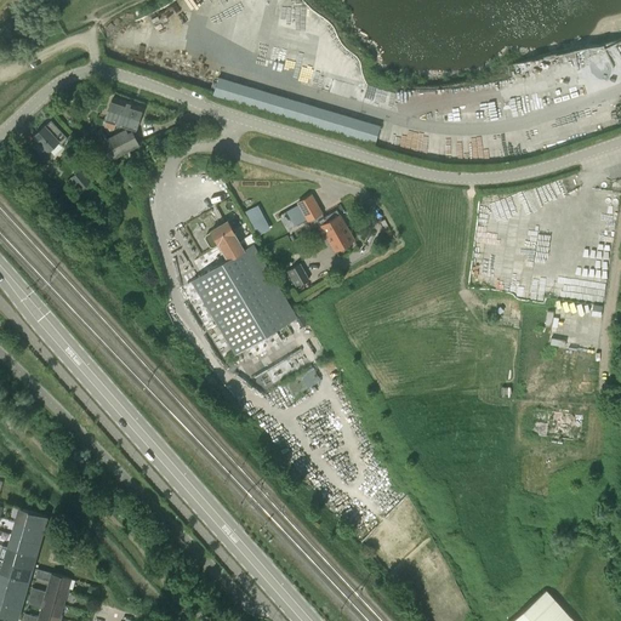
[(217,75),(211,97),(375,146),(381,125),(217,75)]
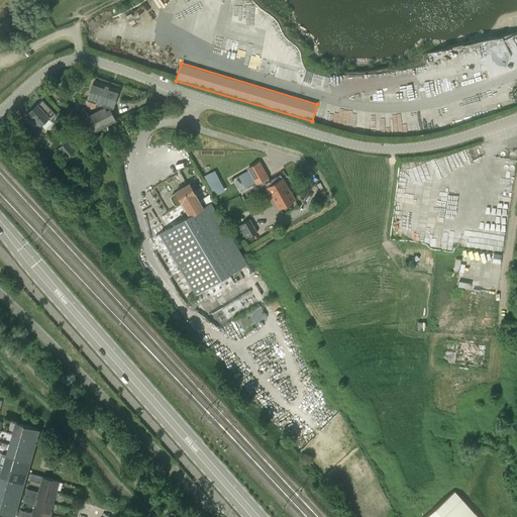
[(94,109),(96,103),(112,109),(119,89),(95,81),(89,101),(87,106),(94,109)]
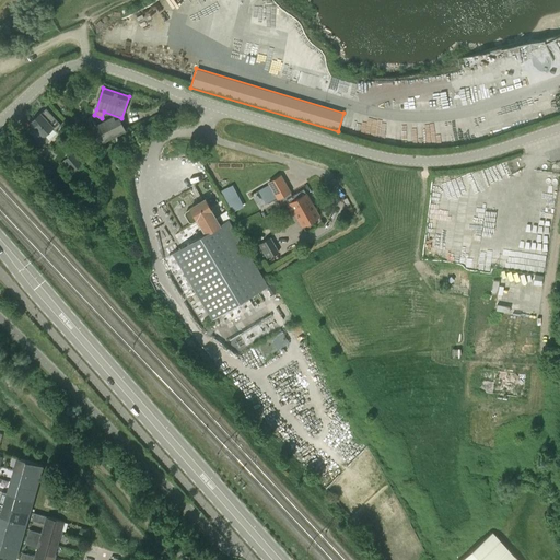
[(53,128),(55,131),(61,125),(46,109),(41,114),(31,123),(35,128),(30,132),(43,147),(49,141),(45,136),(53,128)]
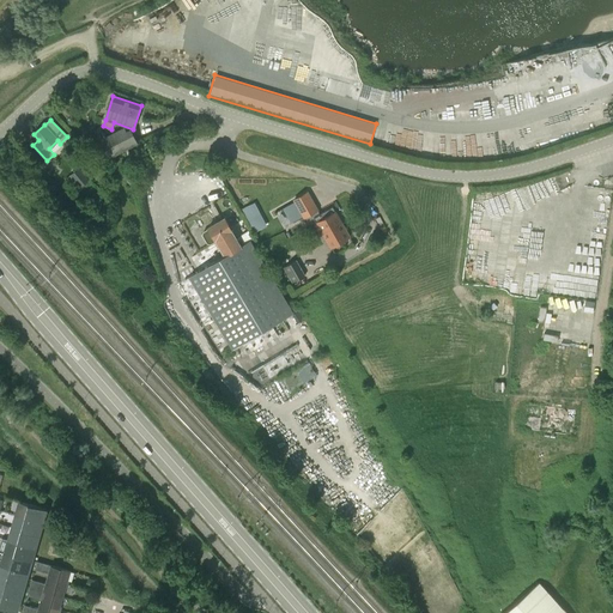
[(138,143),(131,129),(126,132),(123,128),(104,138),(99,127),(93,131),(108,158),(138,143)]
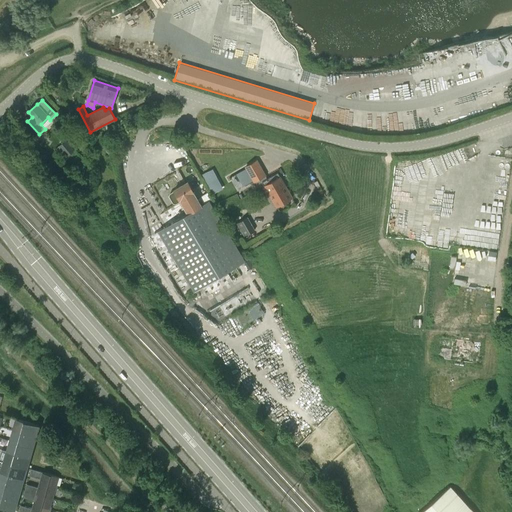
[(74,149),(66,140),(54,150),(62,159),(74,149)]
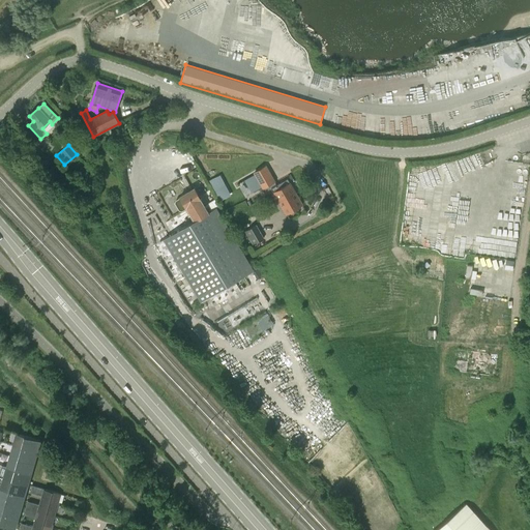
[(274,181),(265,166),(254,173),(263,188),(274,181)]
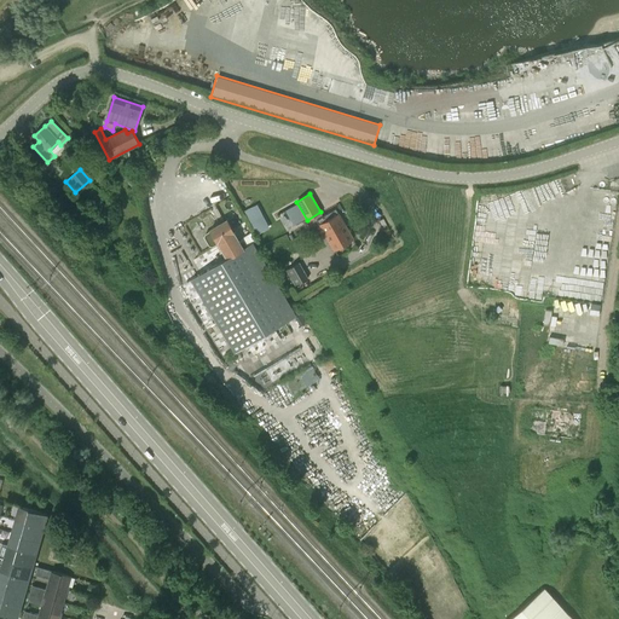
[(325,235),(343,224),(336,209),(317,220),(325,235)]
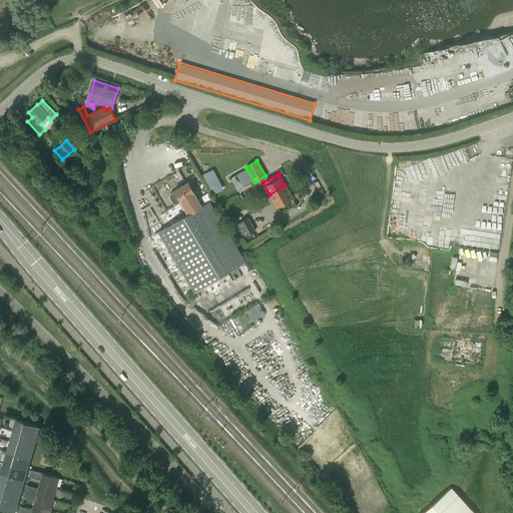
[(188,214),(158,232),(193,294),(245,263),(210,201),(201,206),(187,182),(174,190),(174,191),(170,193),(169,196),(173,202),(176,203),(180,200),(188,214)]
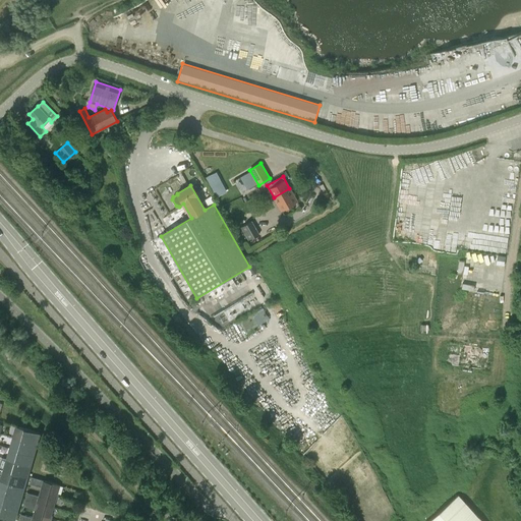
[(289,188),(274,197),(281,211),(297,201),(289,188)]
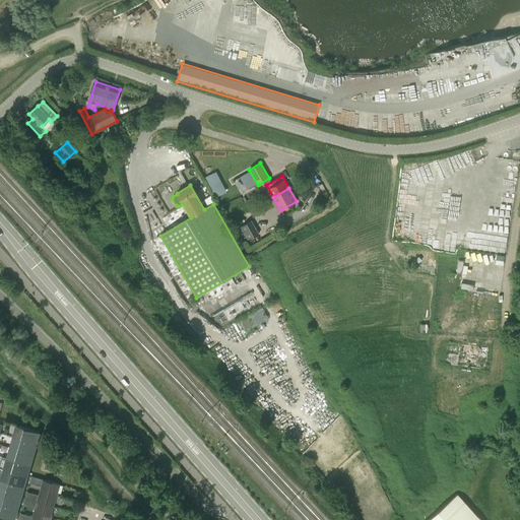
[(490,220),(507,222),(511,194),(494,192),(490,220)]
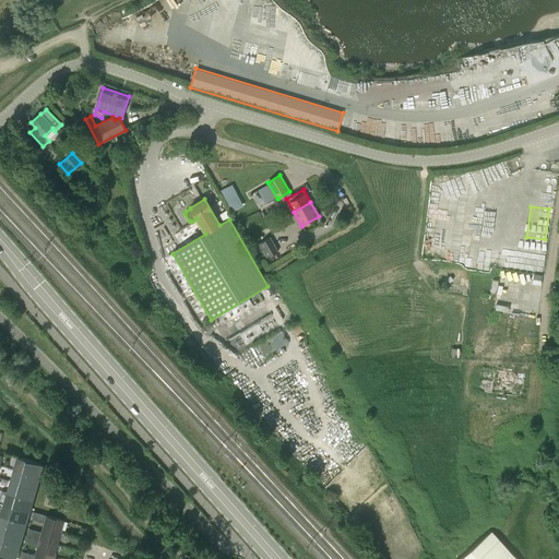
[(266,258),(278,251),(270,237),(259,244),(266,258)]
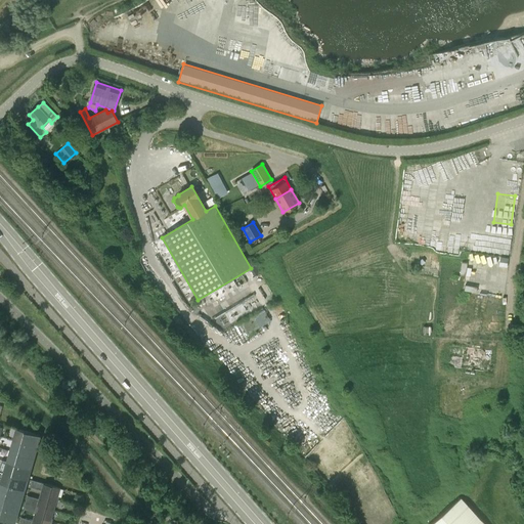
[(212,315),(239,298),(235,292),(208,309),(212,315)]
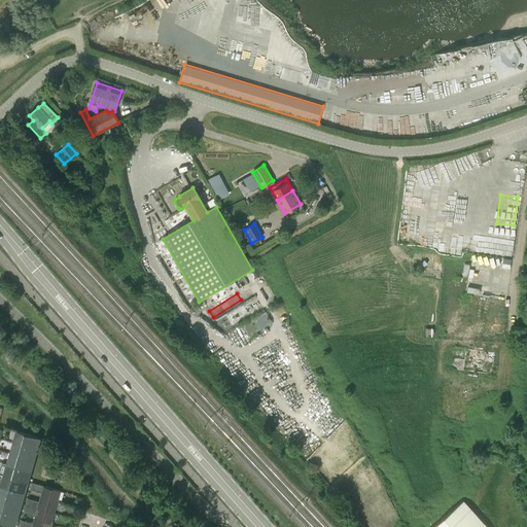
[(244,334),(270,325),(266,312),(240,320),(244,334)]
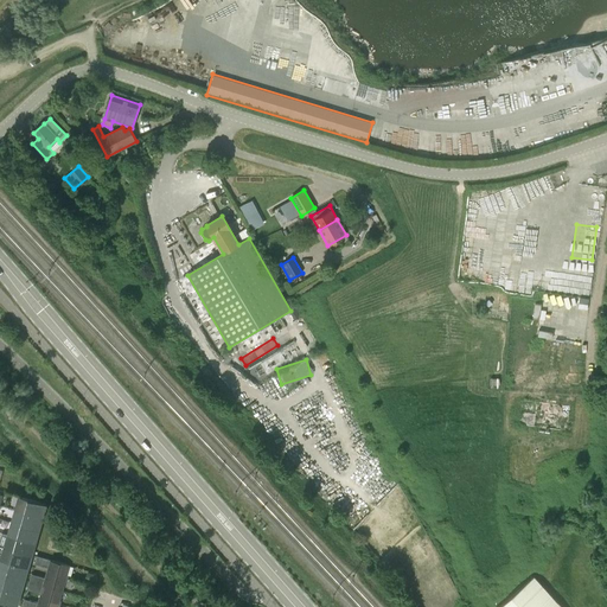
[(515,426),(562,430),(564,404),(517,400),(515,426)]
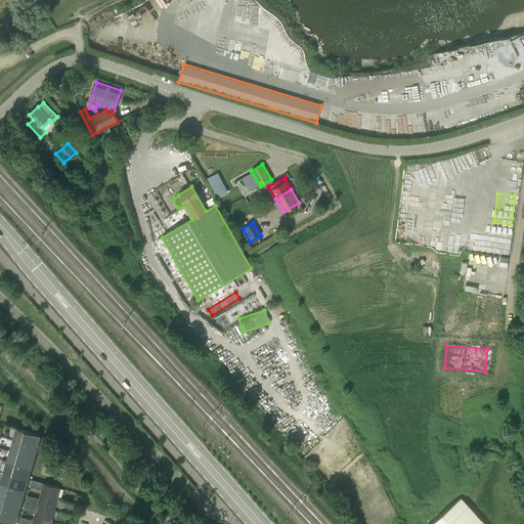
[(11,440),(32,446),(37,447),(41,436),(16,429),(14,438),(11,437),(11,440)]
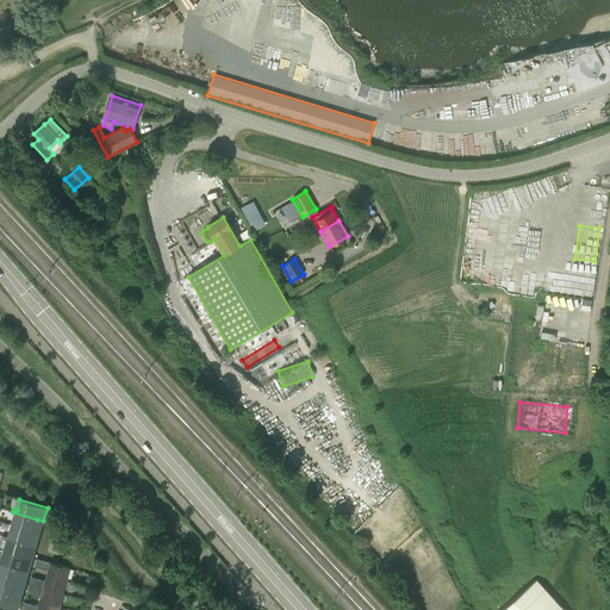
[(43,521),(37,520),(13,512),(12,515),(14,515),(12,526),(39,534),(43,521)]
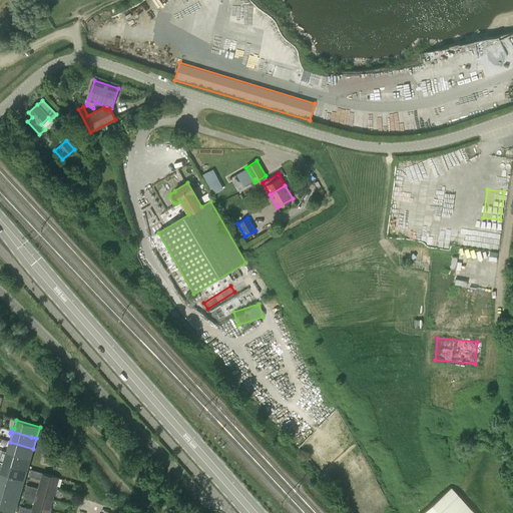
[(33,449),(10,442),(8,450),(5,449),(4,452),(25,458),(30,459),(33,449)]
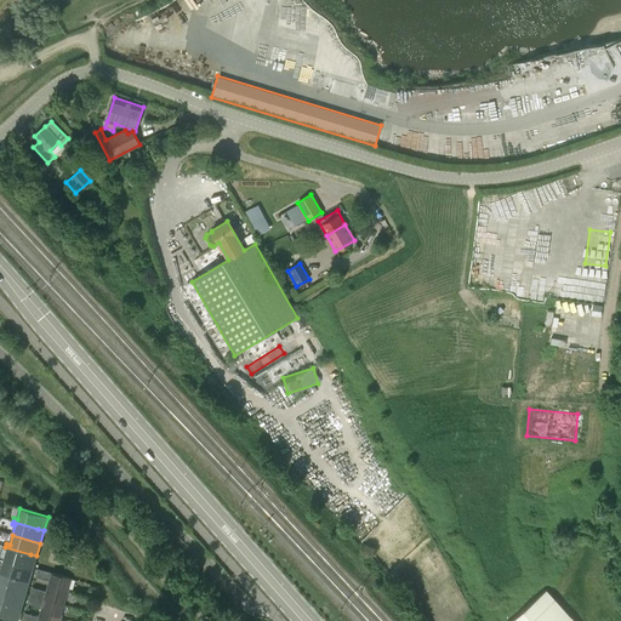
[(36,556),(30,554),(5,547),(5,550),(7,551),(5,560),(33,569),(36,556)]
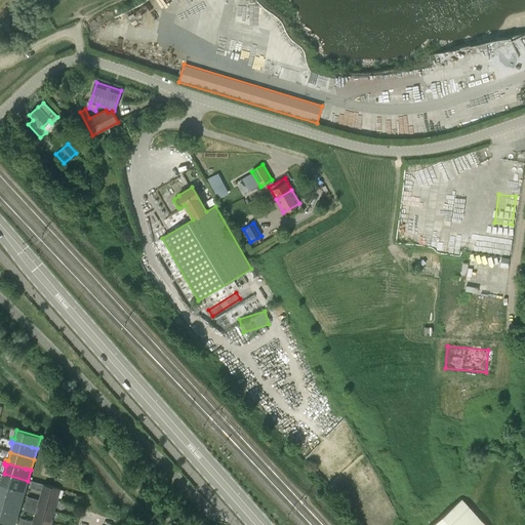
[(0,484),(19,490),(25,491),(28,481),(4,474),(1,484),(0,483),(0,484)]
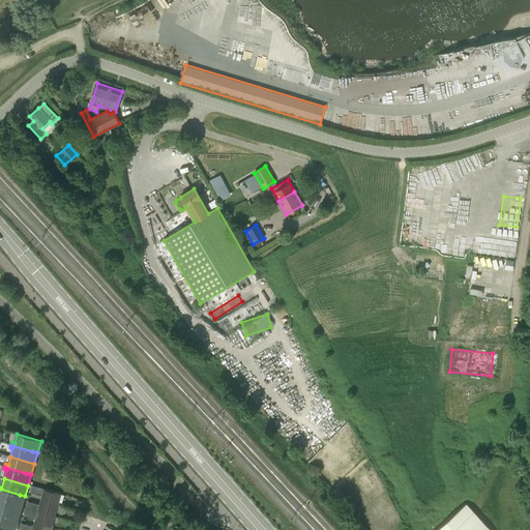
[(40,501),(59,506),(60,503),(58,503),(60,495),(32,487),(30,493),(41,497),(40,501)]
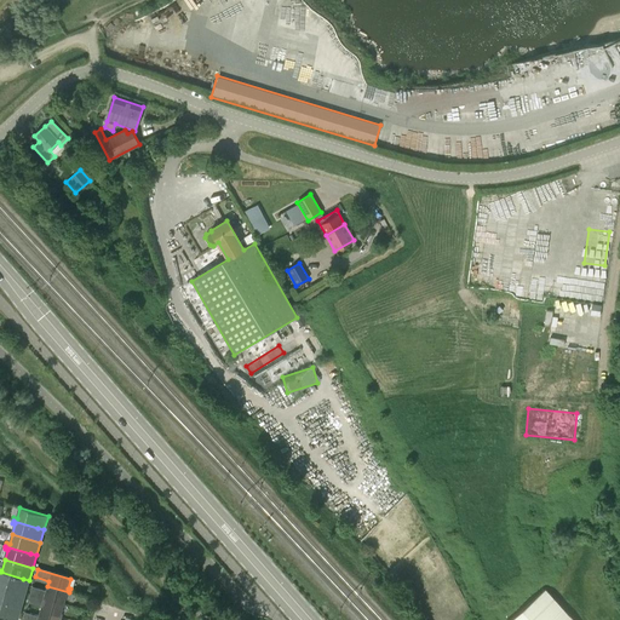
[(29,580),(23,579),(0,572),(0,574),(0,575),(0,574),(0,585),(26,593),(29,580)]
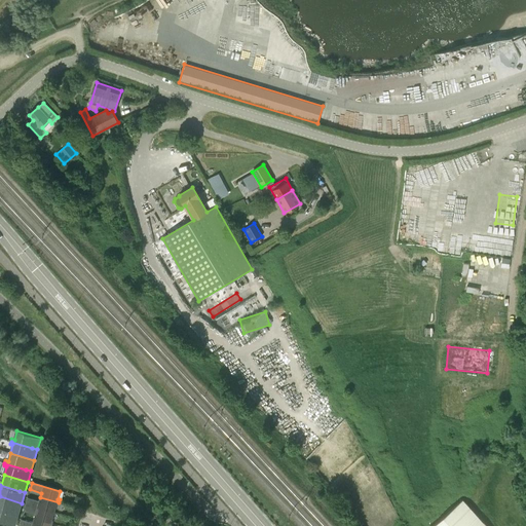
[(77,495),(76,495),(73,504),(78,505),(79,505),(81,497),(77,495)]
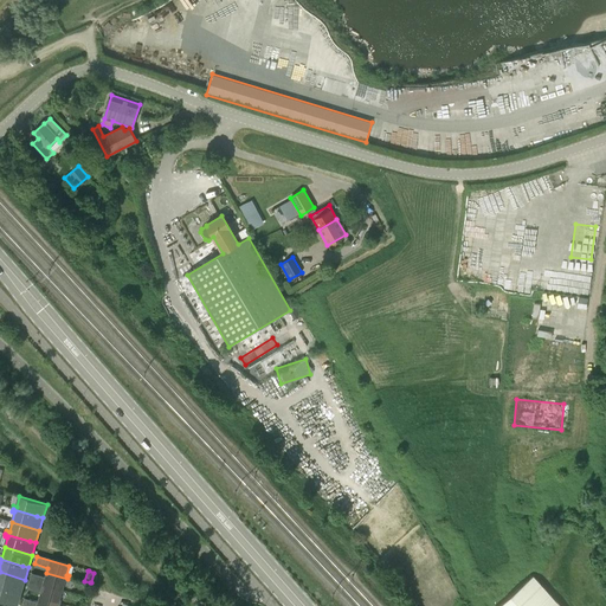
[(25,580),(0,572),(0,586),(21,593),(25,580)]
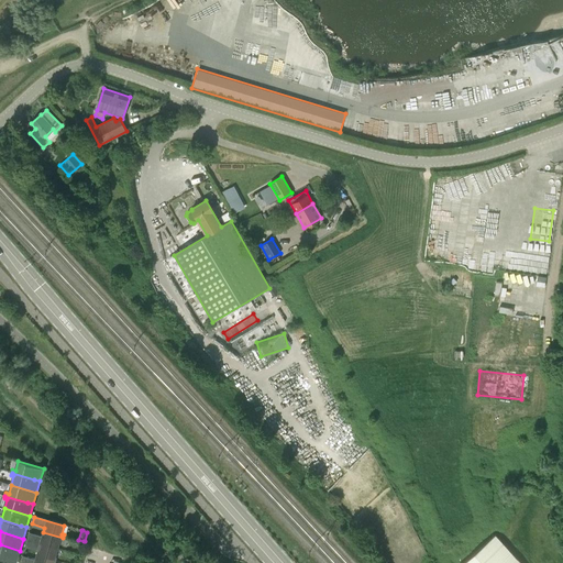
[(28,540),(57,549),(61,540),(62,540),(63,538),(43,532),(42,537),(29,533),(28,540)]
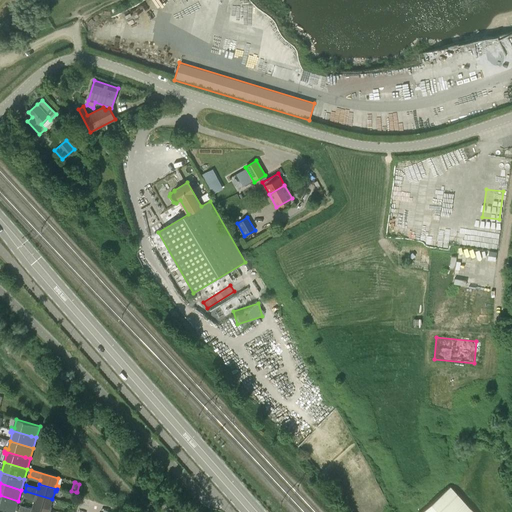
[(473,511),(450,486),(421,511),(473,511)]
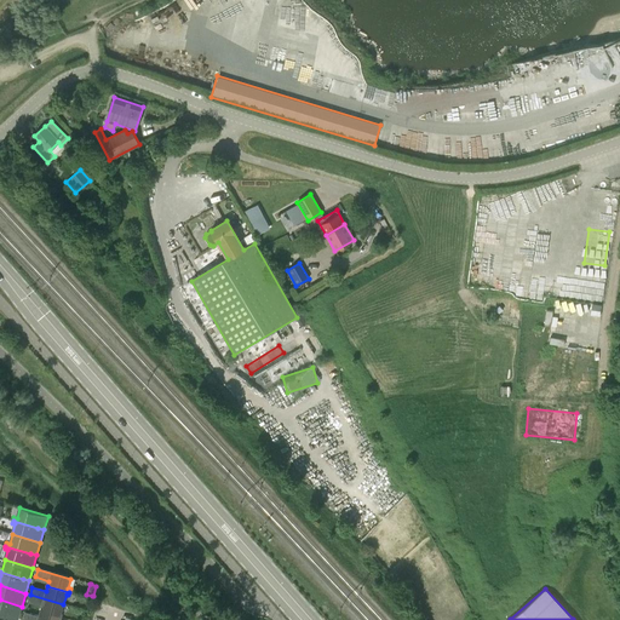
[(40,612),(59,618),(63,604),(30,595),(28,602),(42,607),(40,612)]
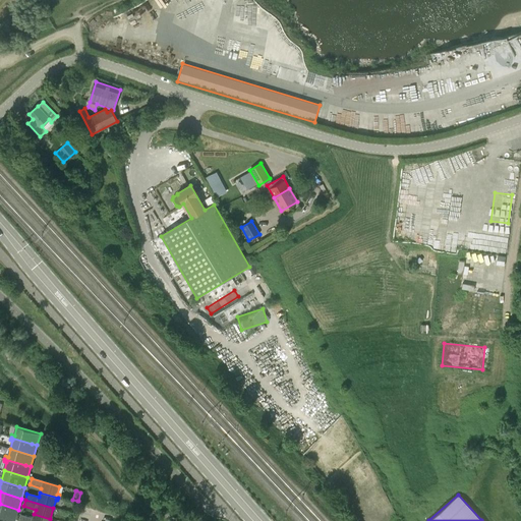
[(18,510),(0,504),(0,516),(15,520),(18,510)]
